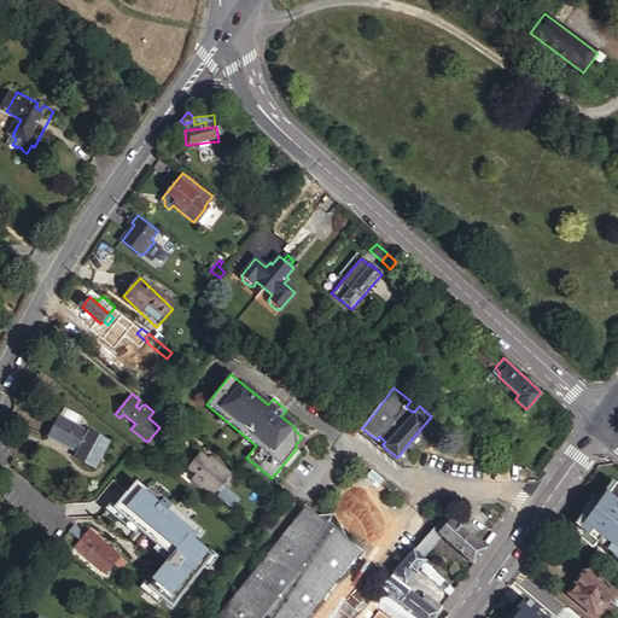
[(77,425),(82,417),(64,407),(48,436),(77,452),(75,456),(95,467),(109,442),(77,425)]
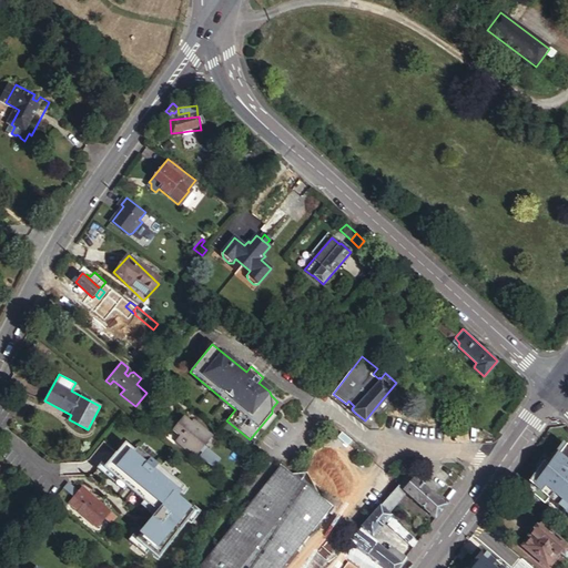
[(384,397),(374,409),(376,411),(381,412),(387,404),(387,401),(384,397)]
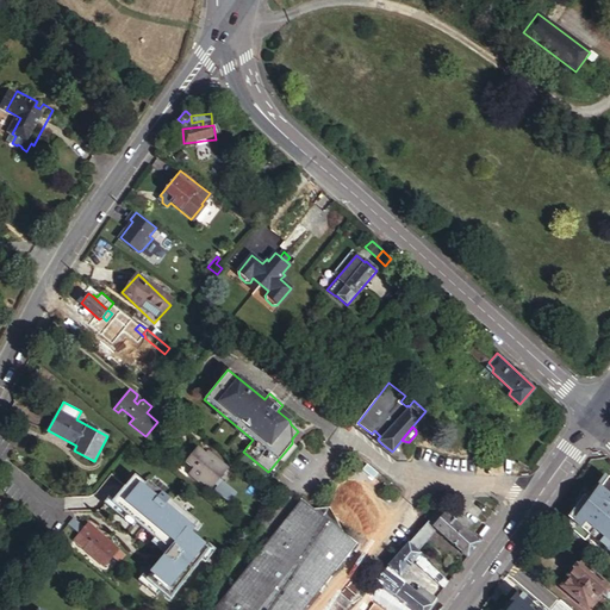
[(273,475),(297,447),(294,444),(292,443),(268,472),(273,475)]
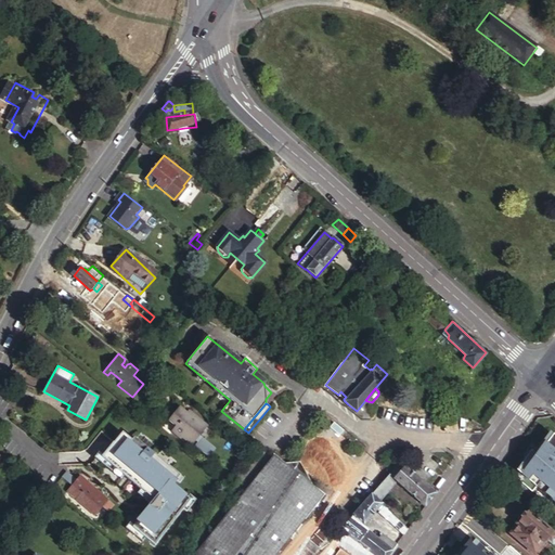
[(176,425),(172,429),(181,437),(182,437),(192,446),(207,426),(188,411),(186,413),(179,407),(169,420),(176,425)]
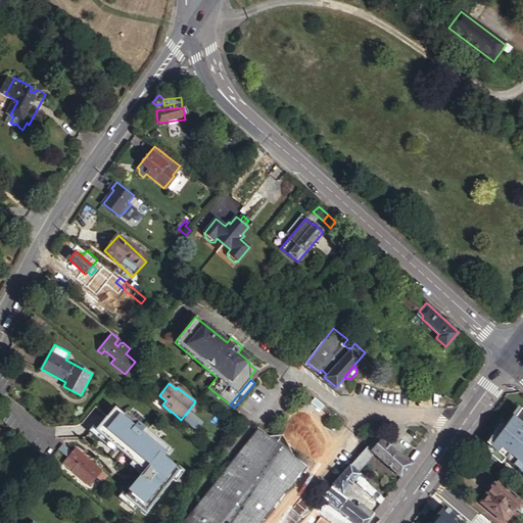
[(171,412),(162,405),(161,408),(170,414),(171,412)]
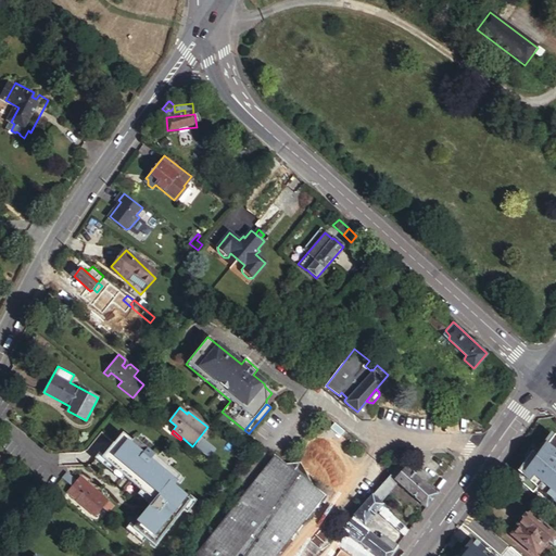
[(121,434),(102,458),(100,459),(123,478),(138,489),(152,501),(150,505),(131,528),(154,546),(184,509),(190,501),(187,498),(172,487),(176,481),(179,477),(133,440),(129,442),(121,434)]
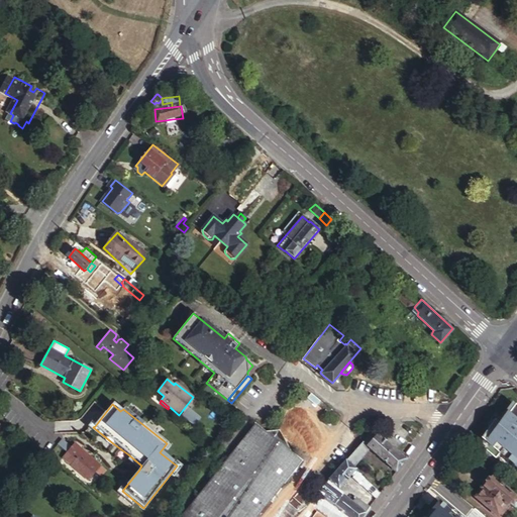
[(516,409),(512,404),(497,424),(494,422),(480,441),(516,473),(516,409)]
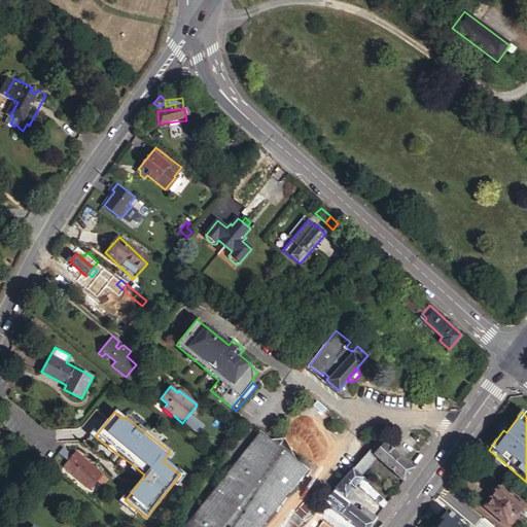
[(190,416),(184,425),(199,434),(205,425),(190,416)]
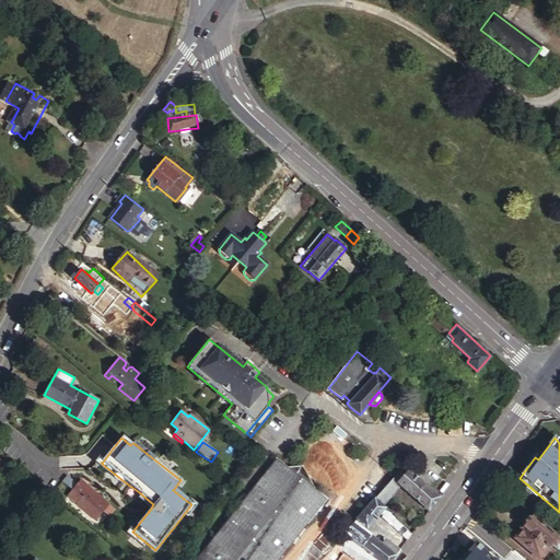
[(278,457),(195,559),(276,559),(306,521),(308,522),(328,497),(317,488),(316,489),(287,465),(287,464),(278,457)]
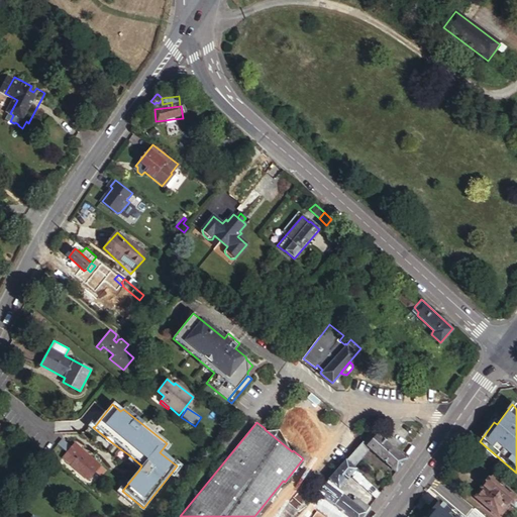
[(93,427),(95,426),(91,423),(87,428),(111,447),(114,444),(93,427)]
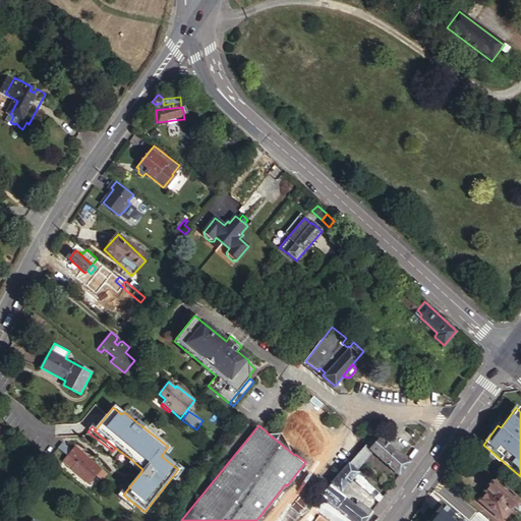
[(366,436),(371,430),(366,426),(362,431),(366,436)]
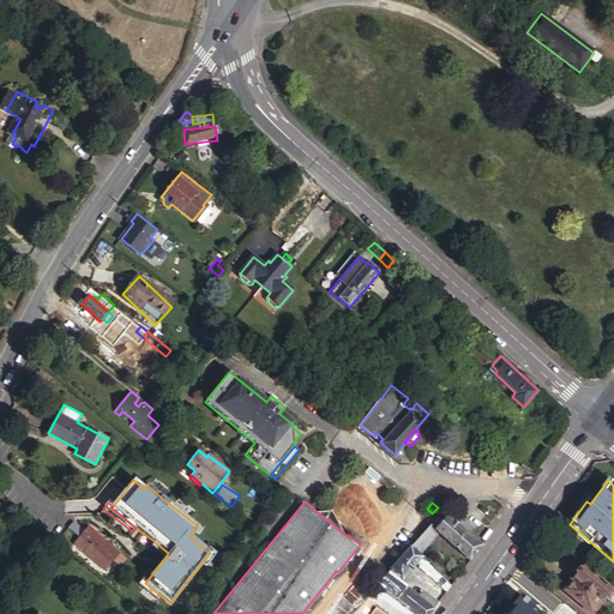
[(331,507),(314,510),(347,536),(331,507)]
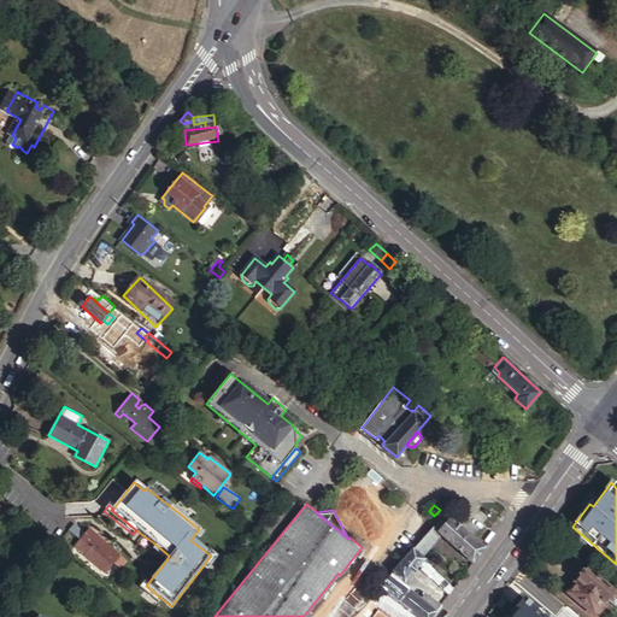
[(470,560),(481,546),(472,539),(444,513),(430,528),(470,560)]
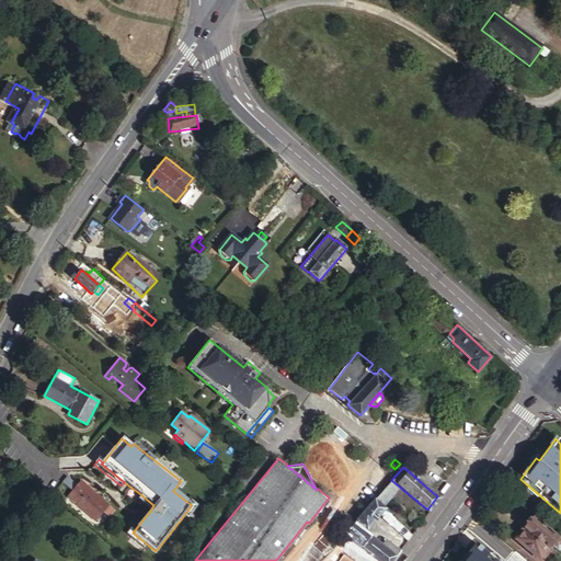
[(81,499),(92,508),(99,515),(102,512),(107,517),(114,511),(80,481),(67,496),(76,504),(81,499)]
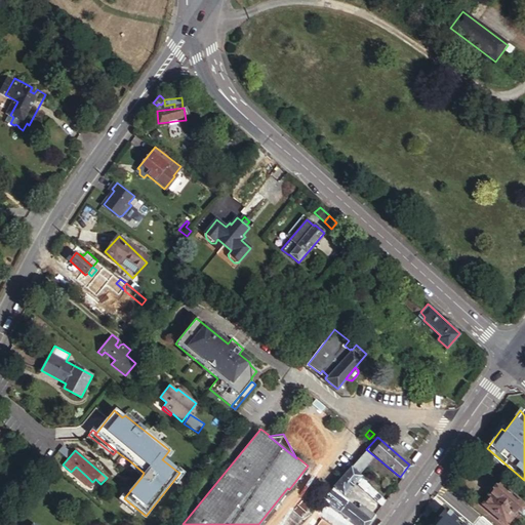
[(368,461),(361,455),(350,467),(358,474),(368,461)]
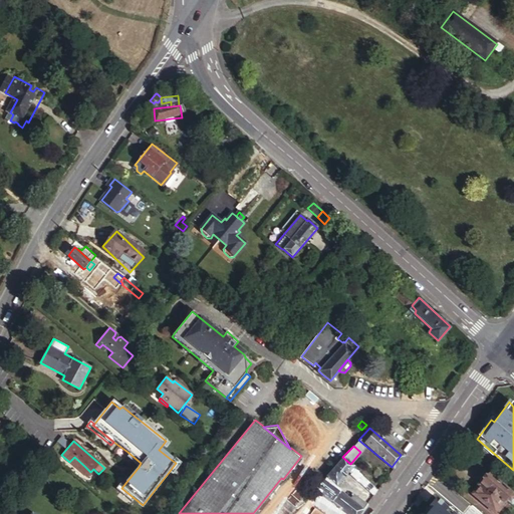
[(141,463),(127,452),(124,456),(139,467),(141,463)]
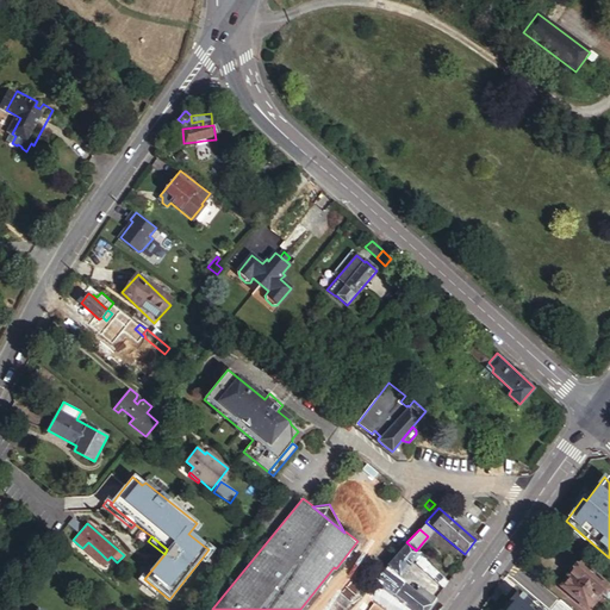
[(91,564),(100,553),(88,542),(82,548),(79,553),(91,564)]
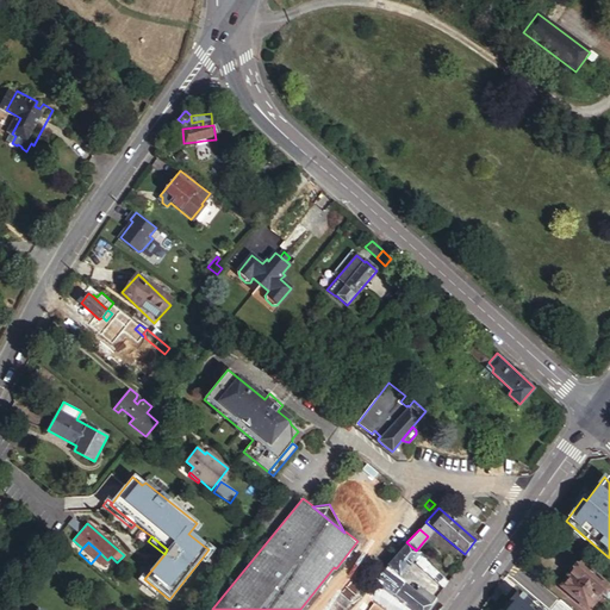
[(416,551),(406,542),(377,578),(398,597),(405,603),(412,609),(425,609),(435,597),(411,576),(404,584),(398,579),(419,554),(416,551)]
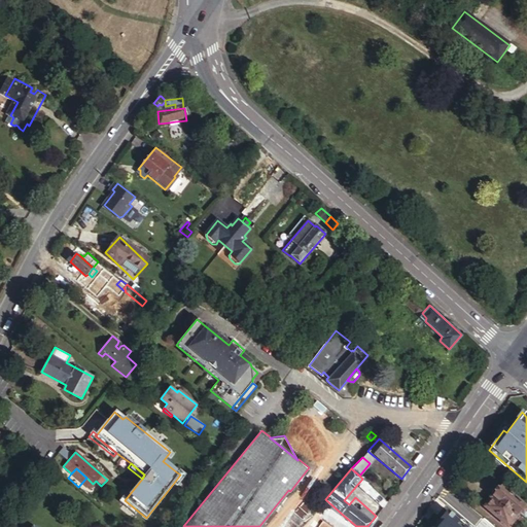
[(177,472),(180,475),(174,483),(177,485),(185,473),(179,469),(177,472)]
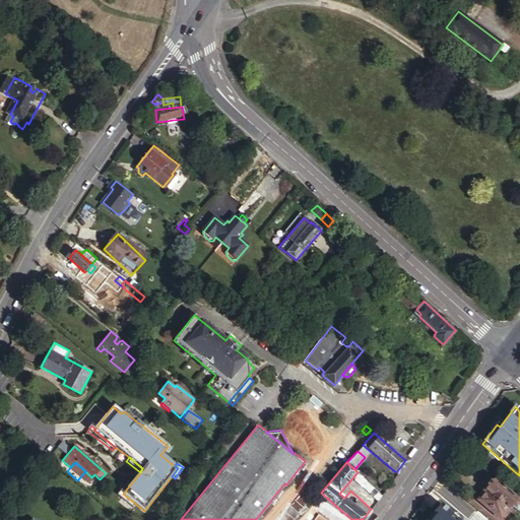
[(378,499),(381,494),(360,474),(355,479),(378,499)]
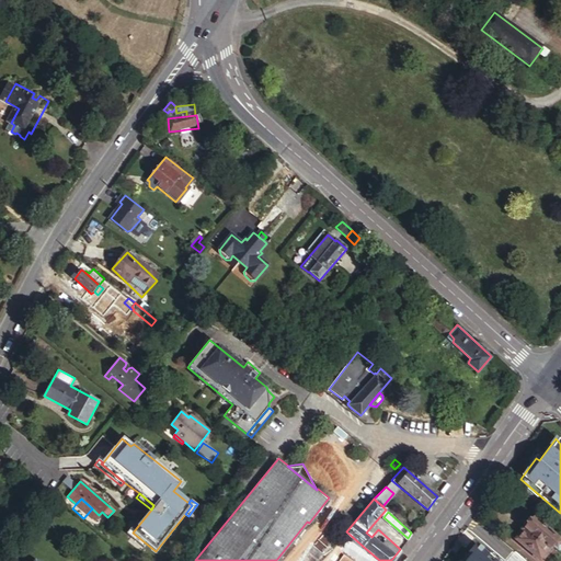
[(536,560),(544,560),(560,545),(531,517),(512,538),(536,560)]
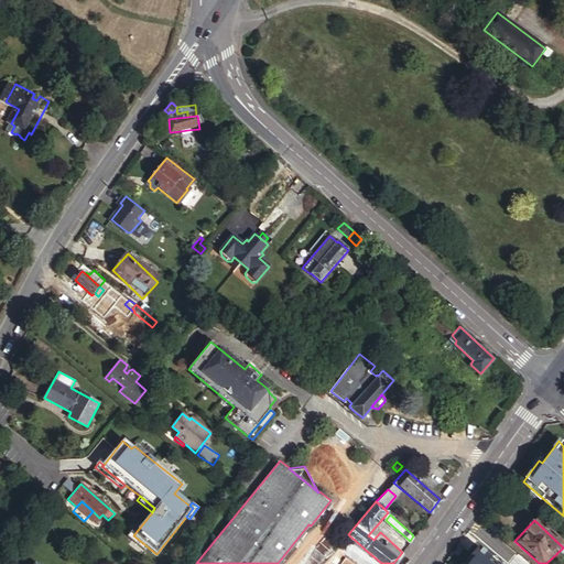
[(495,563),(478,549),(466,563),(495,563)]
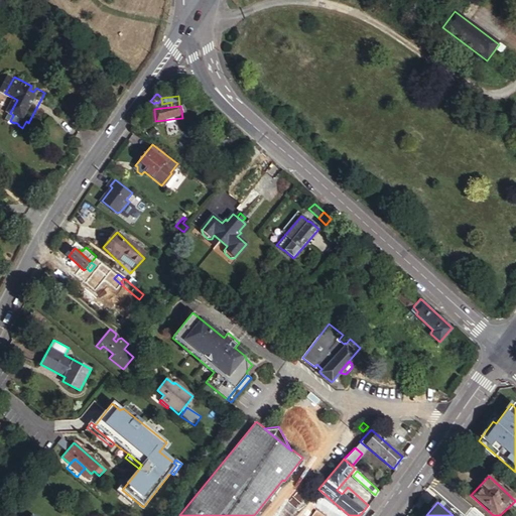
[(340,515),(339,514),(343,510),(337,505),(327,515),(340,515)]
